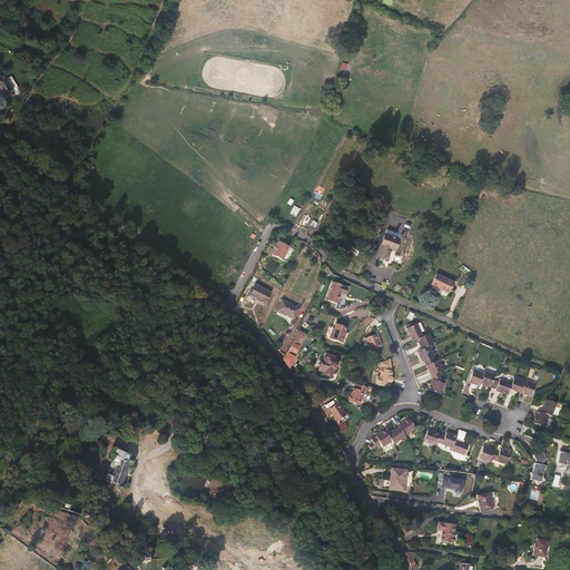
[(8,79),(0,75),(0,89),(8,100),(20,94),(19,90),(19,89),(11,76),(8,79)]
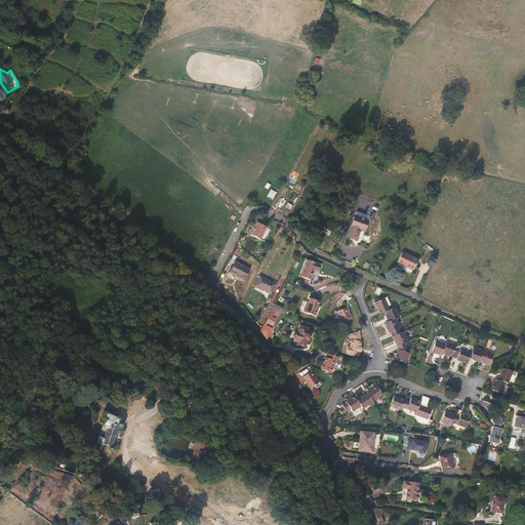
[(270,189),(266,196),(272,200),(276,192),(270,189)]
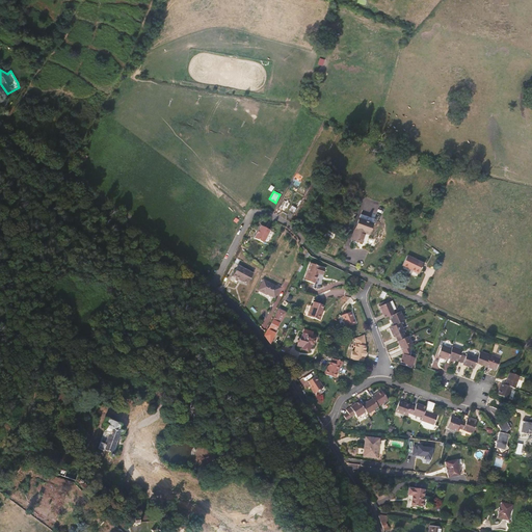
[(370,234),(373,223),(375,224),(376,219),(360,214),(351,239),(362,242),(365,233),(370,234)]
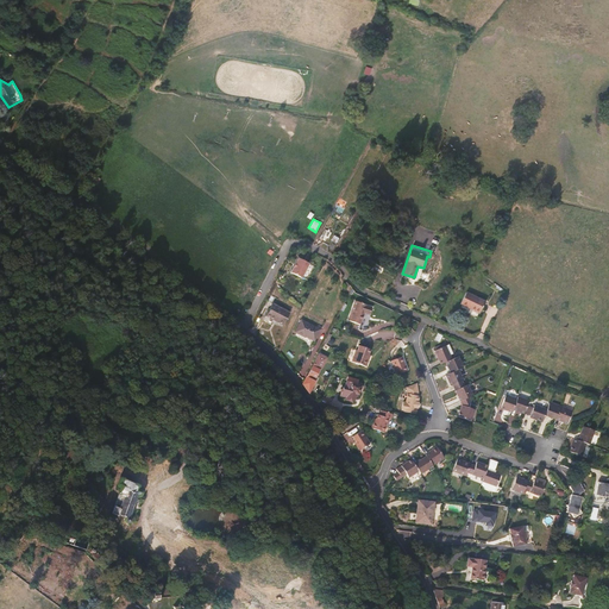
[(303,280),(311,264),(300,259),(292,274),(303,280)]
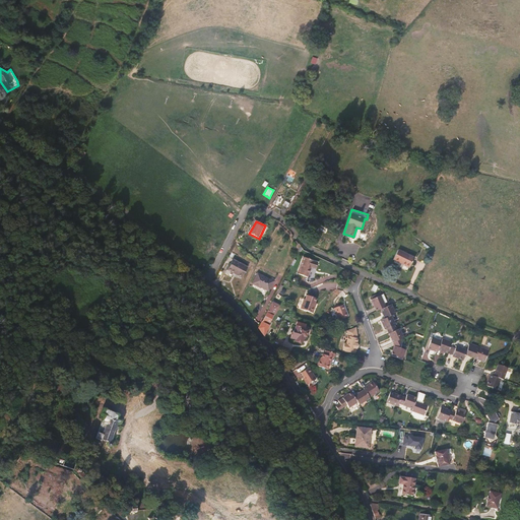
[(408,268),(413,258),(396,251),(392,262),(408,268)]
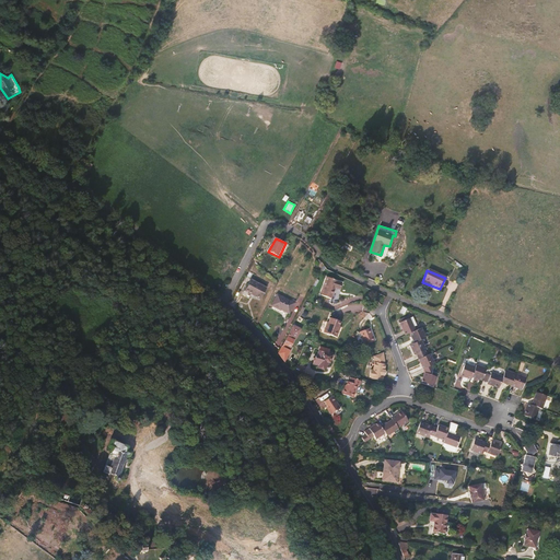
[(340,290),(342,282),(327,277),(321,295),(331,300),(336,289),(340,290)]
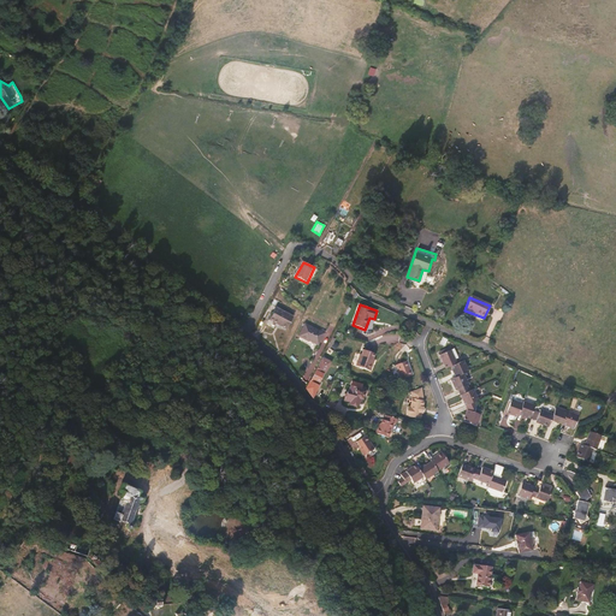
[(286,329),(288,326),(292,314),(274,307),(268,320),(286,329)]
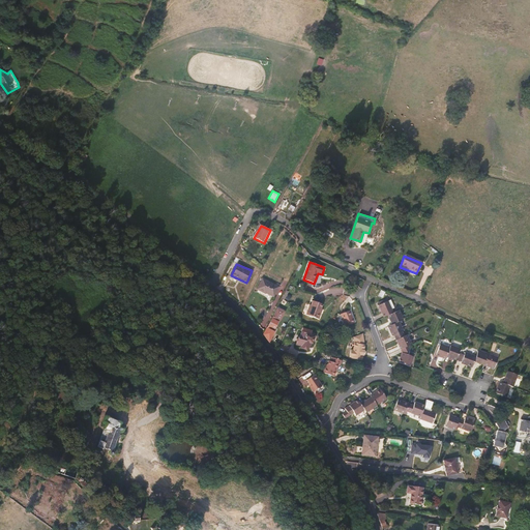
[(270,298),(274,289),(268,287),(258,282),(253,292),(261,296),(262,294),(270,298)]
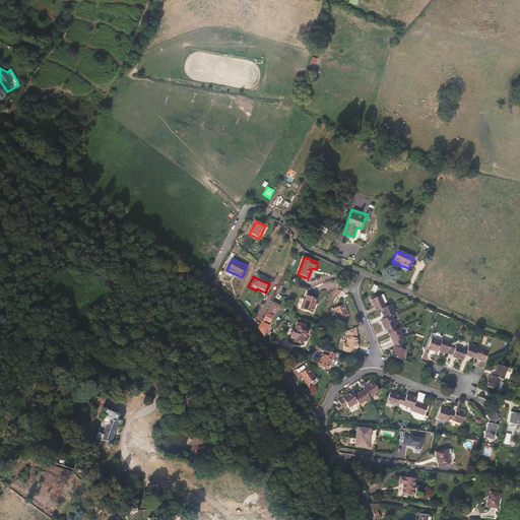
[(384,291),(381,294),(380,294),(379,291),(372,295),(373,297),(372,297),(377,309),(380,308),(386,305),(385,302),(387,301),(384,291)]
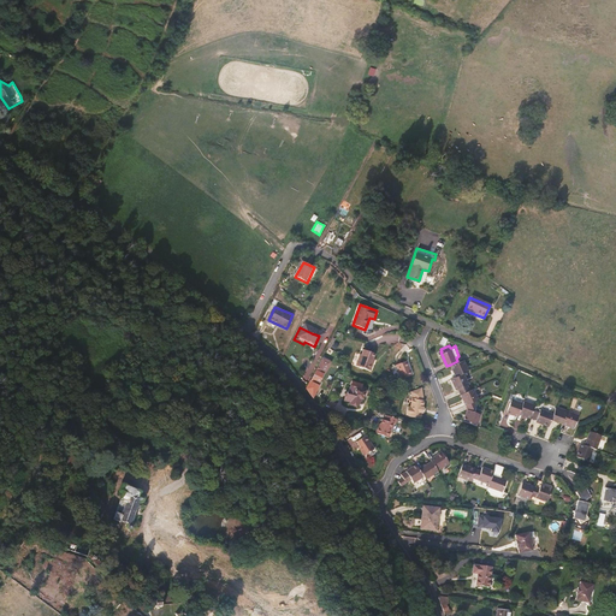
[(373,363),(377,354),(366,349),(363,355),(361,354),(357,366),(372,372),(374,365),(373,363)]
